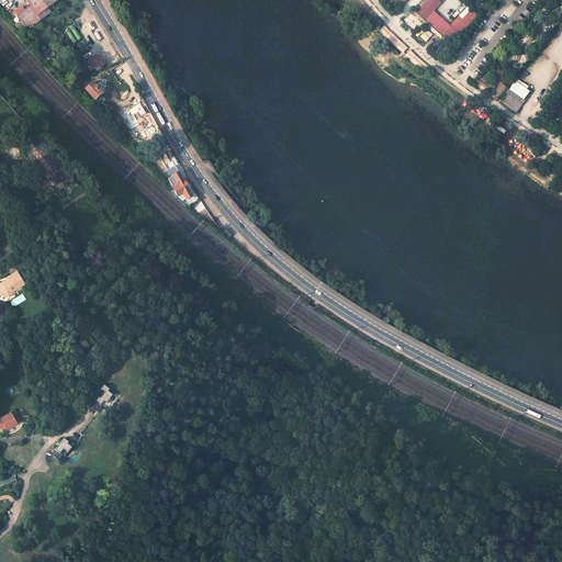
[(25,0),(27,2),(30,6),(36,15),(37,14),(43,11),(46,14),(49,12),(46,8),(57,1),(56,0),(25,0)]
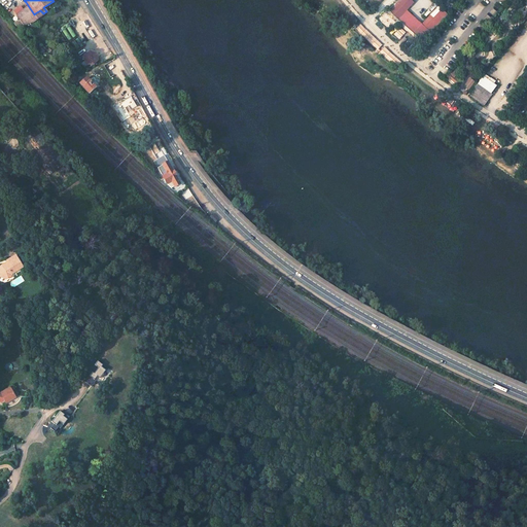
[(400,0),(390,10),(420,38),(419,39),(418,41),(419,44),(419,45),(435,27),(448,14),(442,9),(424,27),(421,24),(407,11),(415,2),(412,0),(400,0)]
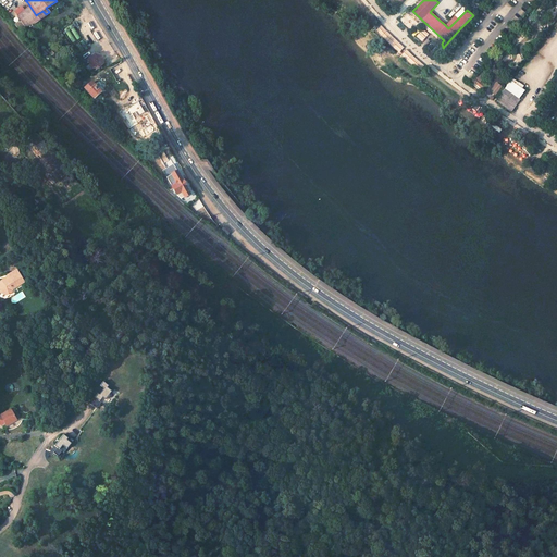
[(21,7),(13,11),(23,25),(24,27),(39,20),(46,14),(42,11),(37,14),(36,15),(29,5),(23,10),(21,7)]
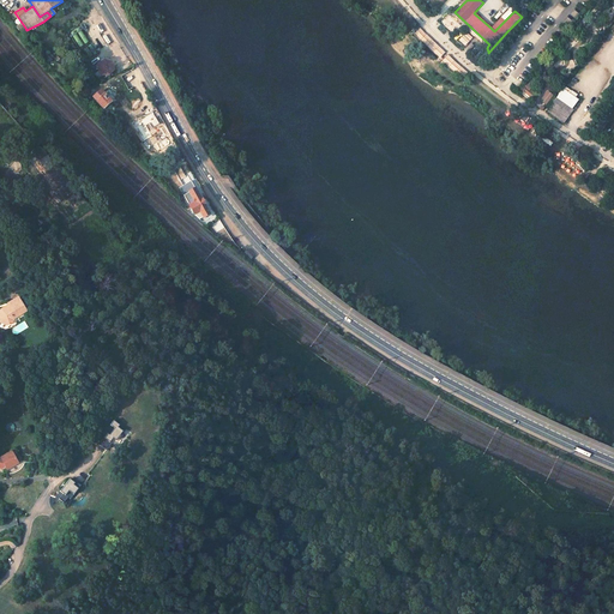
[(511,7),(491,28),(494,31),(515,11),(511,7)]
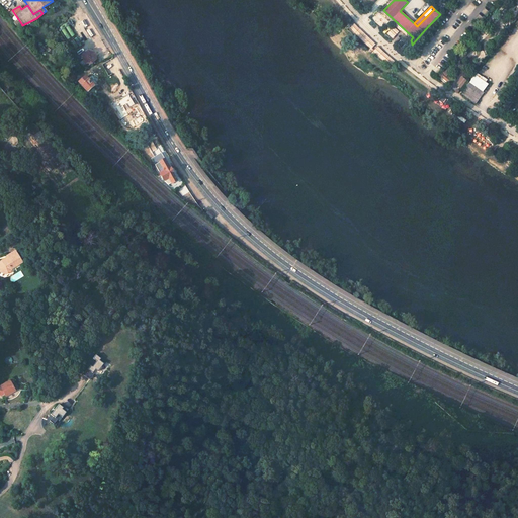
[(68,21),(59,27),(68,41),(70,40),(75,50),(83,46),(68,21)]
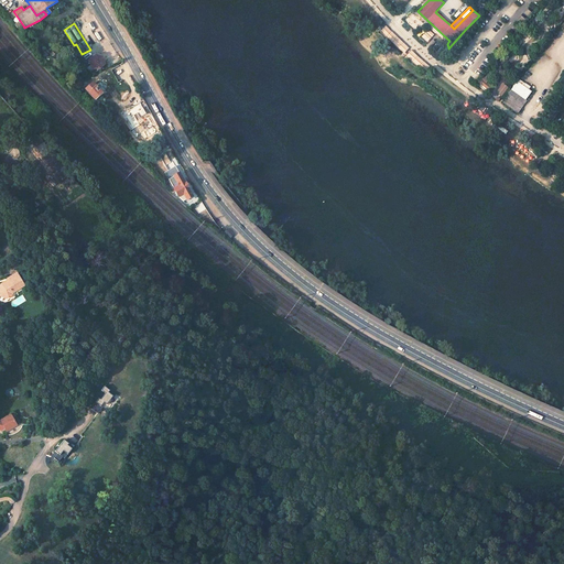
[(424,73),(429,67),(388,29),(382,34),(424,73)]
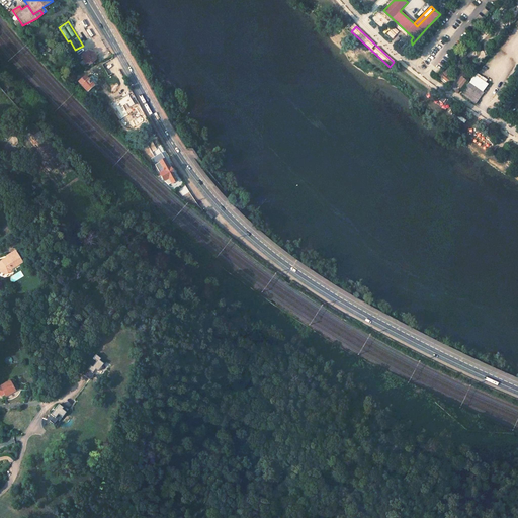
[(84,54),(84,59),(86,64),(93,65),(97,60),(96,53),(89,51),(84,54)]
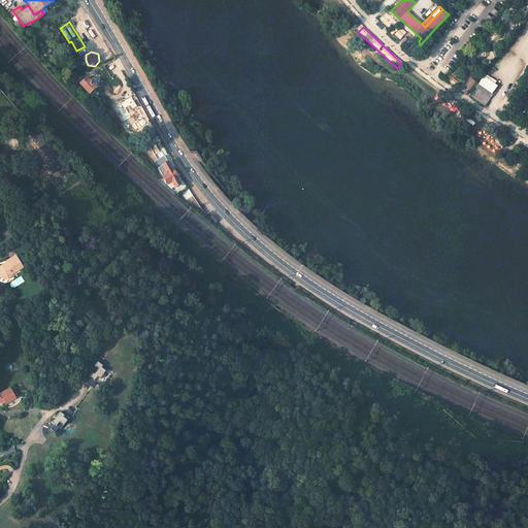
[(114,59),(108,62),(113,70),(120,67),(114,59)]
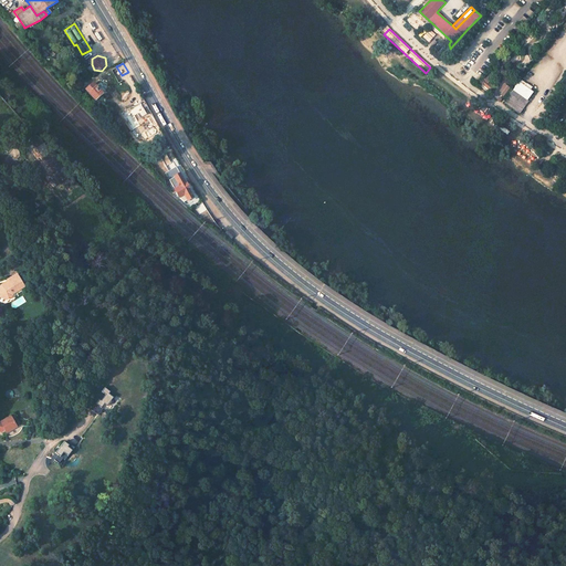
[(519,112),(533,92),(517,81),(502,102),(519,112)]
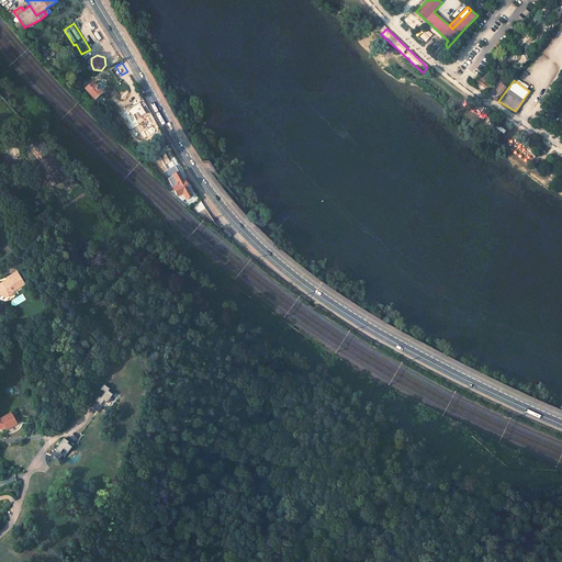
[(493,92),(498,97),(506,88),(501,83),(493,92)]
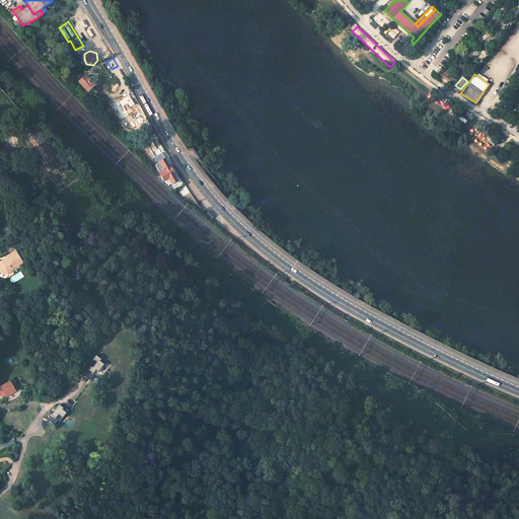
[(86,79),(81,84),(87,91),(93,85),(86,79)]
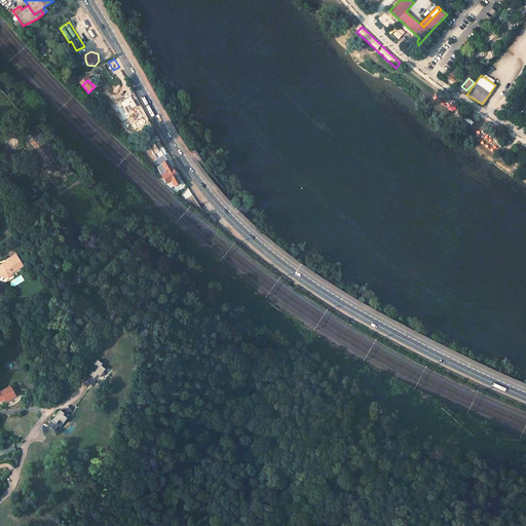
[(143,109),(134,113),(138,120),(147,115),(143,109)]
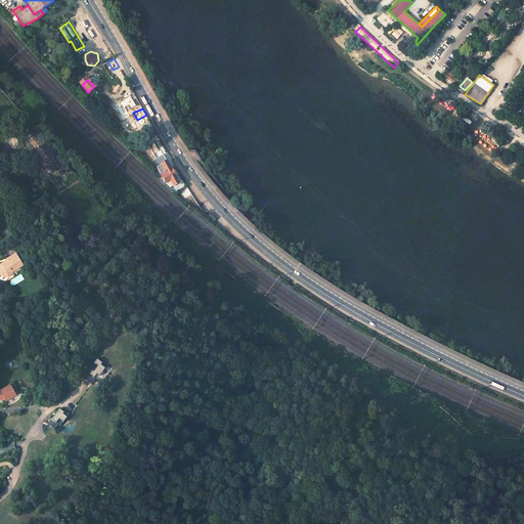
[(146,115),(137,120),(139,124),(148,119),(146,115)]
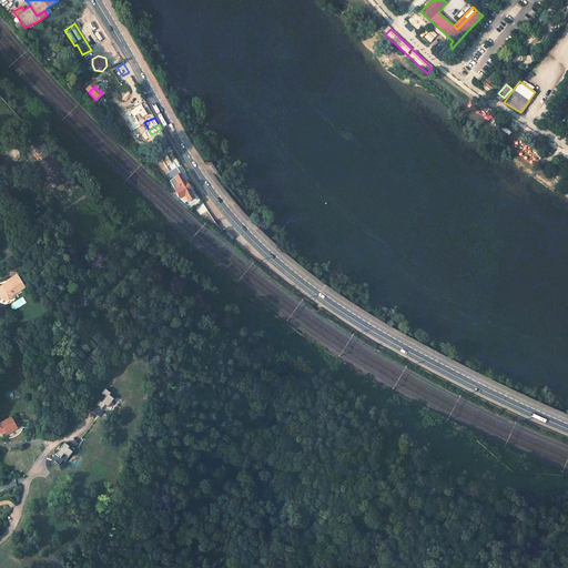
[(194,198),(181,174),(173,179),(179,186),(174,189),(174,188),(172,189),(174,194),(178,192),(181,198),(183,196),(189,204),(190,203),(188,201),(194,198)]
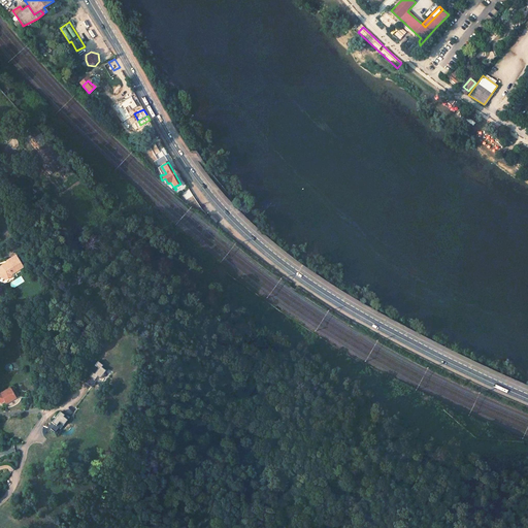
[(219,219),(212,212),(208,217),(216,223),(219,219)]
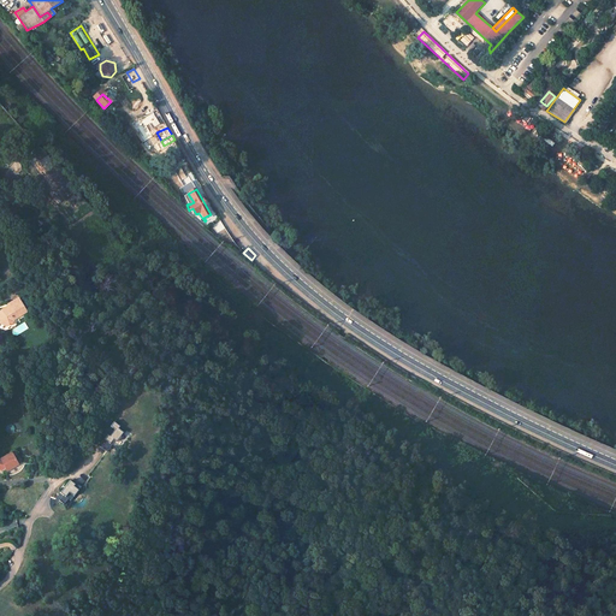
[(9,307),(3,312),(0,311),(0,324),(10,327),(13,324),(13,321),(27,312),(16,298),(7,304),(9,307)]
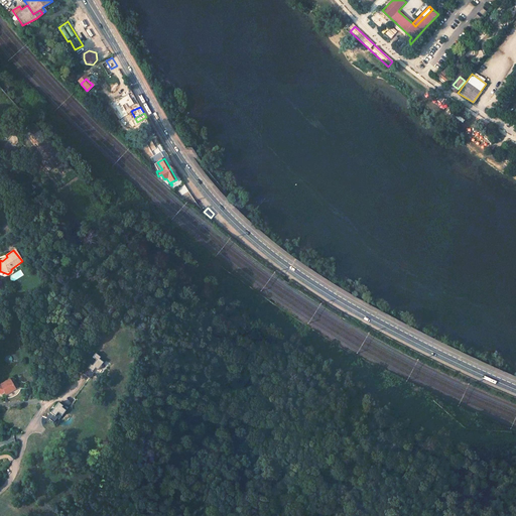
[(90,364),(84,371),(86,372),(84,374),(90,379),(94,373),(93,372),(95,368),(98,370),(104,362),(99,359),(101,357),(96,353),(88,363),(90,364)]
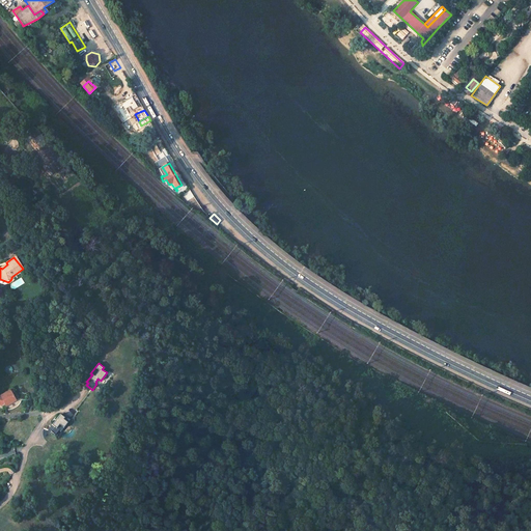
[(10,389),(0,394),(0,404),(2,406),(5,403),(6,404),(16,399),(10,389)]
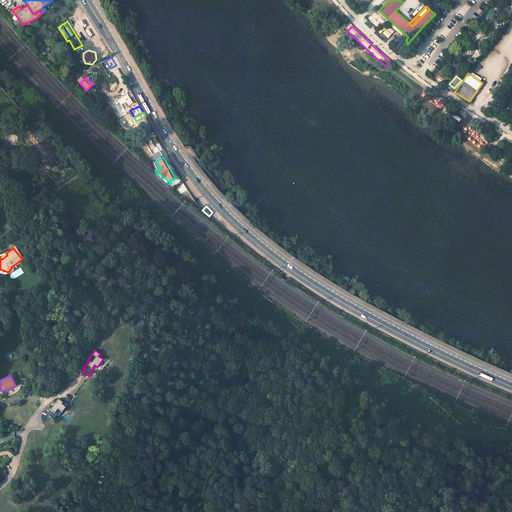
[(58,399),(50,410),(52,411),(49,416),(53,419),(57,415),(59,416),(68,404),(64,400),(62,402),(58,399)]
